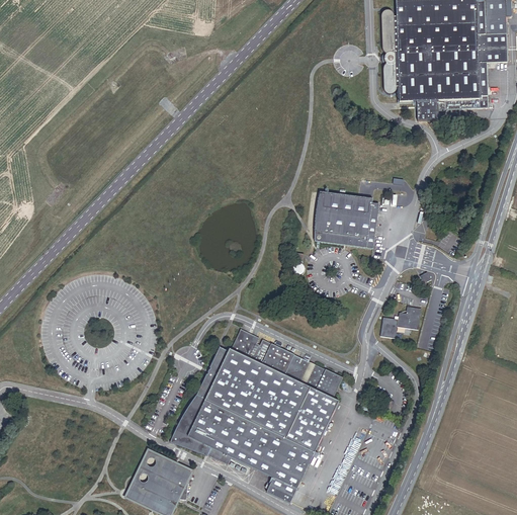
[(438,110),(488,108),(487,63),(507,62),(505,0),(416,0),(401,0),(395,0),(396,16),(394,15),(393,13),(390,10),(385,9),(380,13),(381,50),(385,54),(384,55),(383,60),(385,63),(384,65),(382,68),(383,90),(385,93),(390,95),(393,94),(396,92),(397,88),(399,88),(399,102),(417,102),(417,120),(438,120),(438,114),(438,110)]
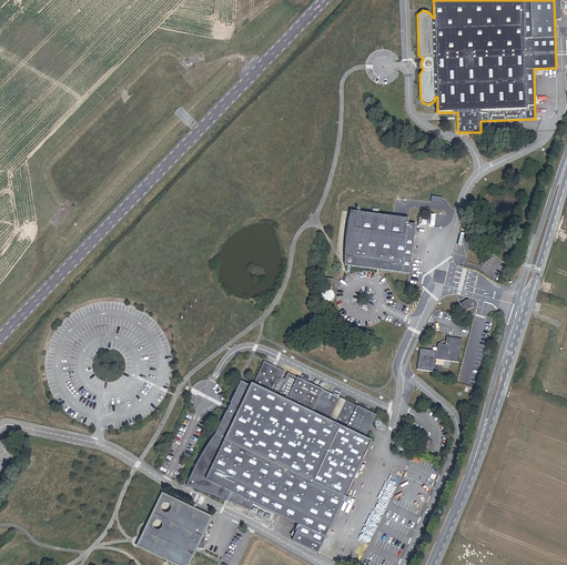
[(350,265),(408,273),(414,223),(407,223),(407,218),(350,210),(347,219),(345,235),(343,252),(344,264),(346,264),(350,265)]
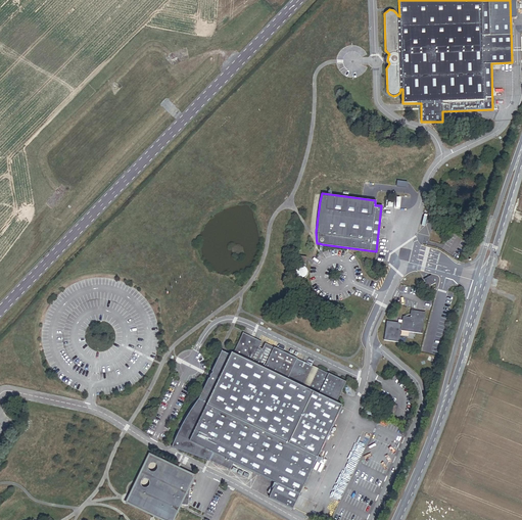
[(429,289),(430,285),(434,282),(430,275),(423,279),(425,283),(422,284),(421,287),(429,289)]
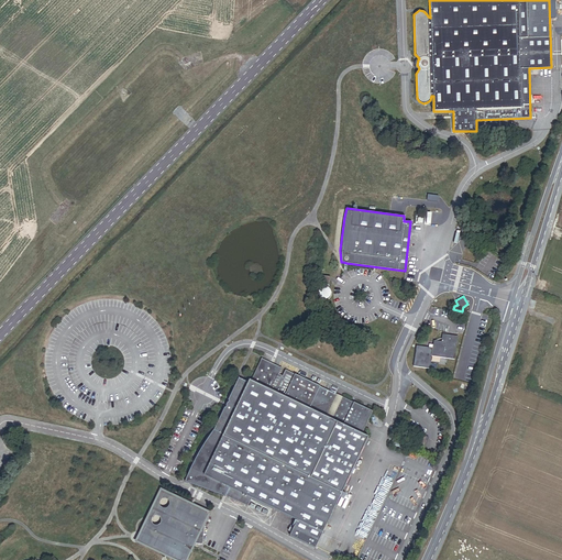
[(430,355),(453,359),(456,336),(441,333),(440,341),(432,340),(431,347),(430,355)]
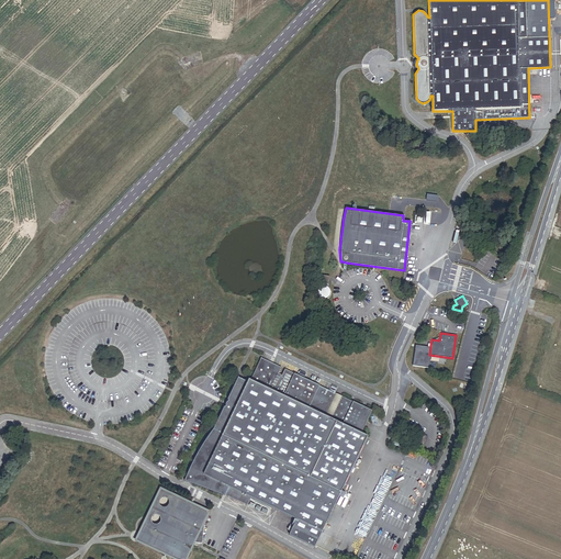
[(429,355),(430,346),(414,344),(412,365),(428,367),(429,355)]
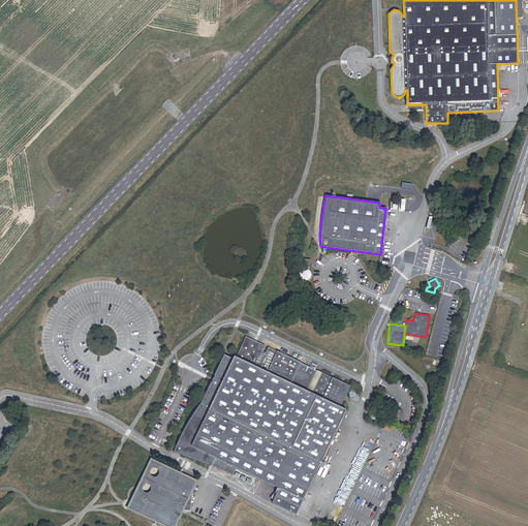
[(270,500),(293,512),(343,407),(337,404),(347,382),(318,369),(309,390),(305,389),(315,367),(266,343),(262,349),(259,347),(261,342),(243,333),(233,353),(231,353),(230,356),(221,351),(197,402),(190,410),(182,425),(174,441),(171,449),(171,450),(209,463),(210,462),(229,472),(233,465),(276,486),(270,500)]
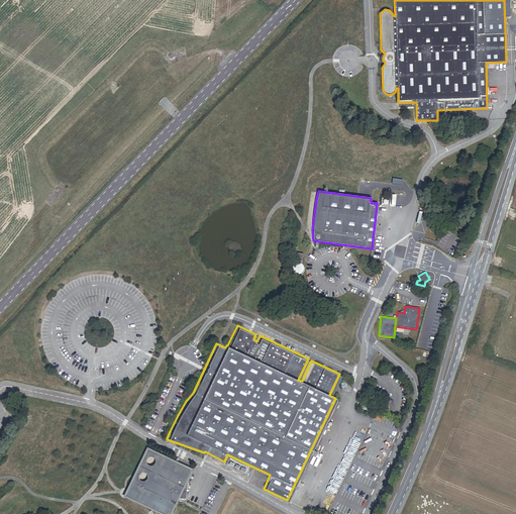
[(298,380),(302,381),(311,361),(308,358),(298,380)]
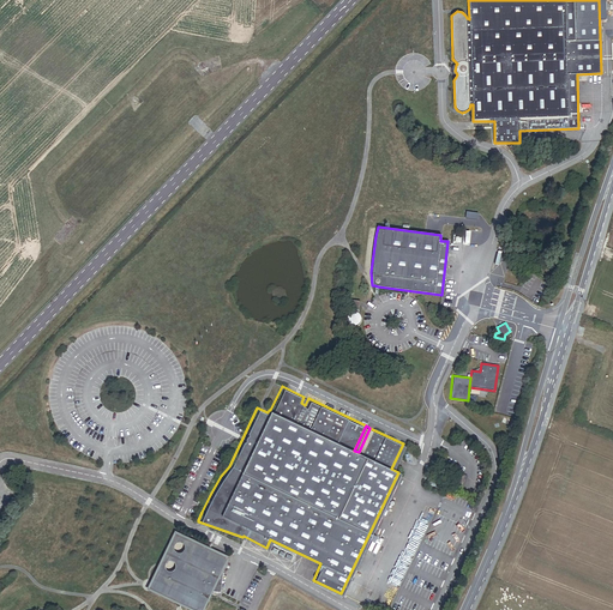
[(424,479),(438,485),(442,478),(427,472),(424,479)]
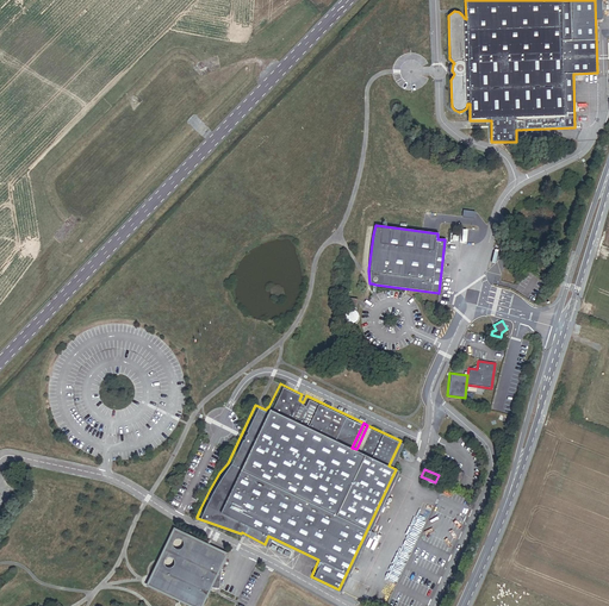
[(157,567),(172,569),(188,535),(175,529),(157,567)]
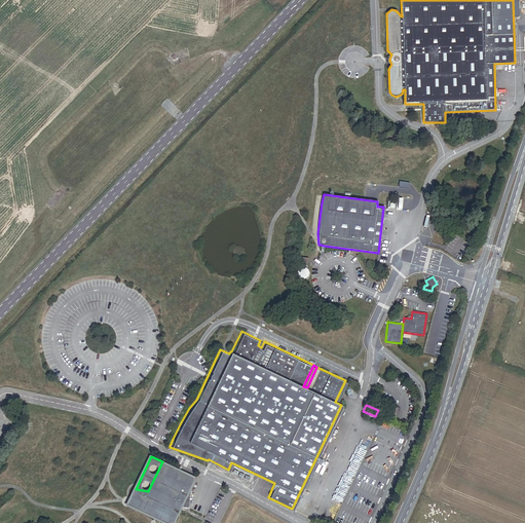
[(179,506),(189,507),(191,476),(175,475),(175,468),(162,461),(148,491),(136,489),(134,490),(134,497),(136,497),(134,503),(137,507),(153,515),(155,513),(156,514),(159,519),(164,521),(170,521),(175,518),(180,508),(179,508),(179,506)]
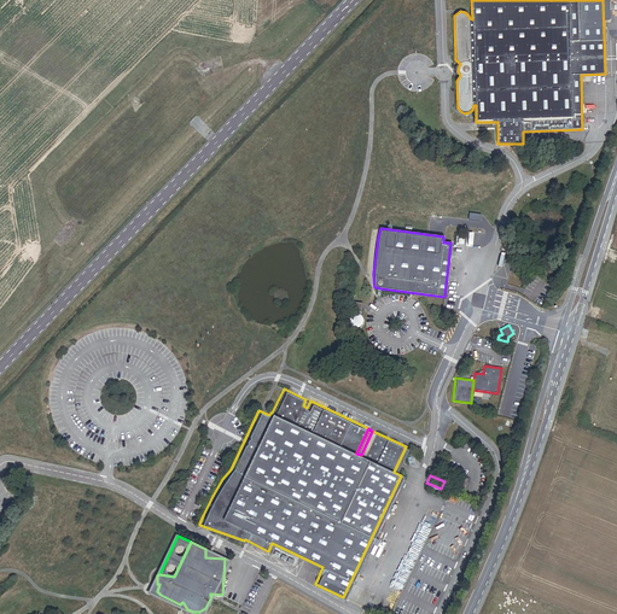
All buildings are outlined.
